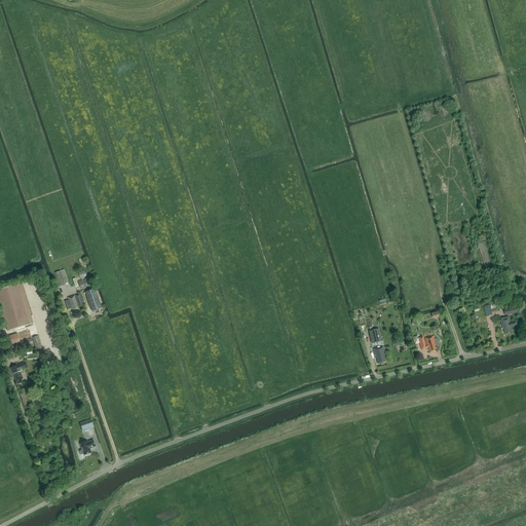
[(65,285),(60,271),(55,273),(61,286),(65,285)]
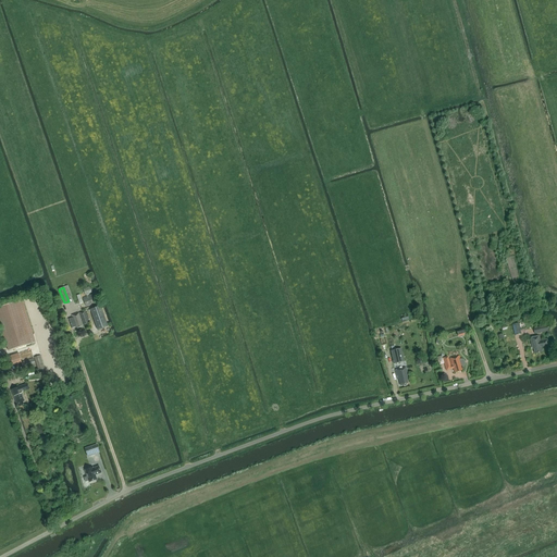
[(93,294),(83,298),(86,306),(96,302),(93,294)]
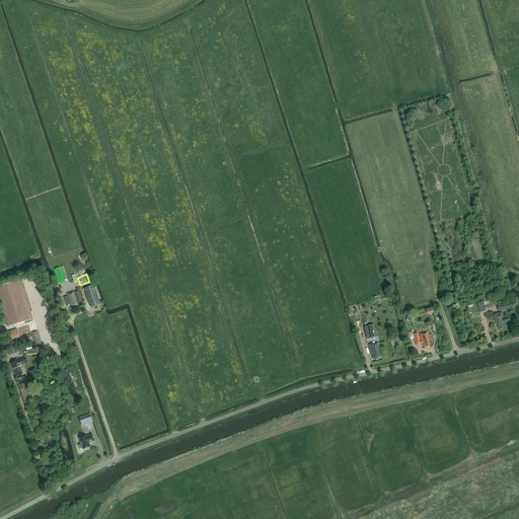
[(20,280),(0,286),(0,303),(7,327),(33,319),(20,280)]
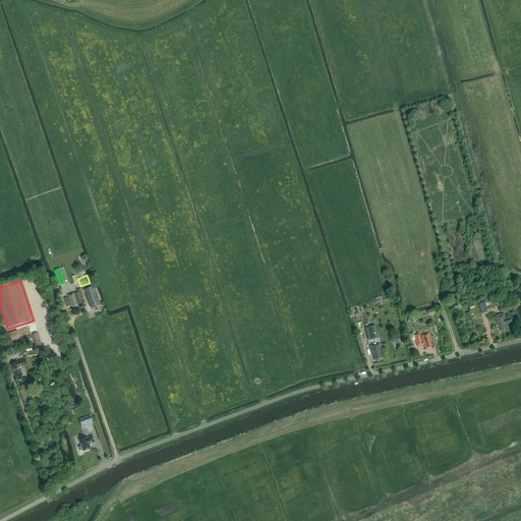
[(84,289),(92,308),(101,305),(94,286),(84,289)]
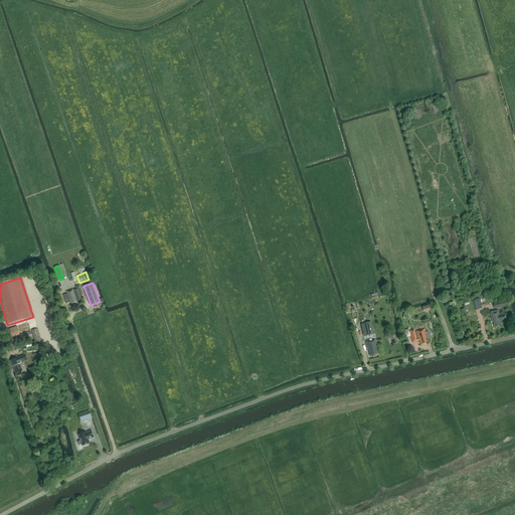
[(75,301),(82,298),(78,288),(66,292),(67,294),(63,295),(66,303),(71,302),(71,303),(75,302),(75,301)]
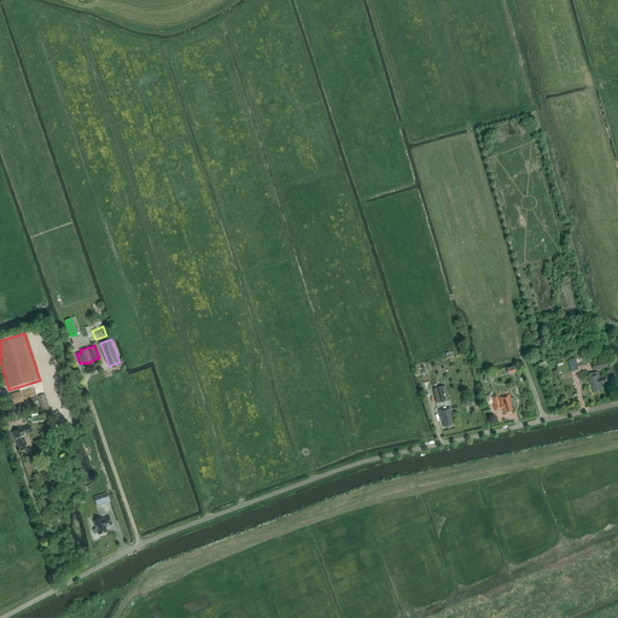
[(447,357),(454,356),(453,348),(444,349),(447,357)]
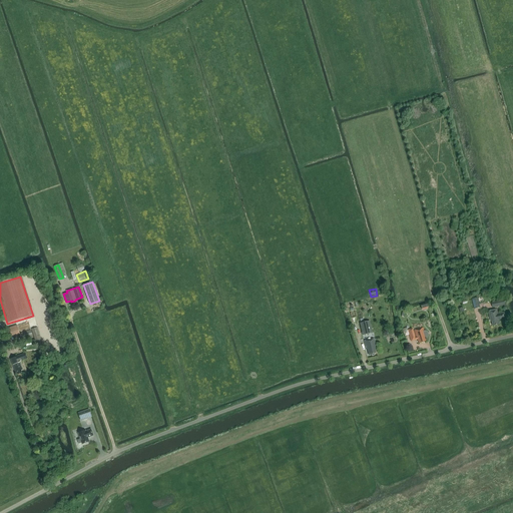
[(474,309),(480,308),(478,298),(472,299),(474,309)]
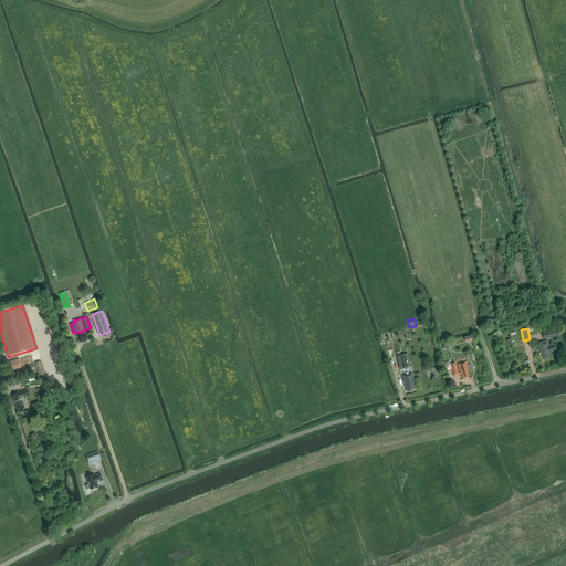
[(538,343),(541,355),(542,354),(543,359),(551,357),(549,353),(557,352),(556,345),(548,347),(547,342),(538,343)]
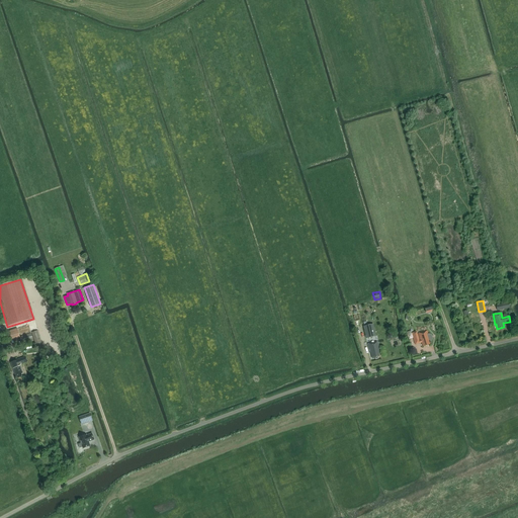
[(374,336),(371,325),(363,327),(366,338),(374,336)]
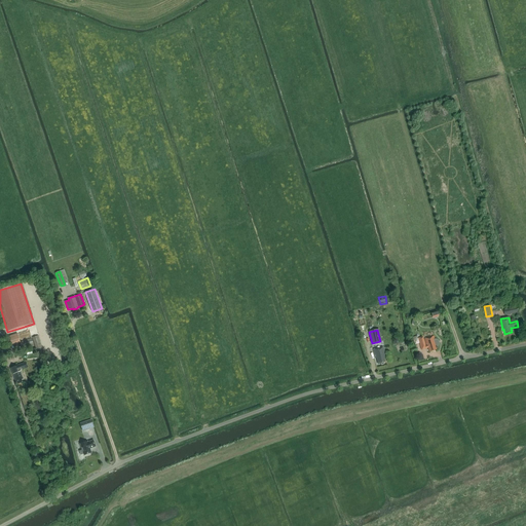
[(8,336),(11,345),(21,342),(23,348),(34,344),(32,337),(21,341),(17,333),(8,336)]
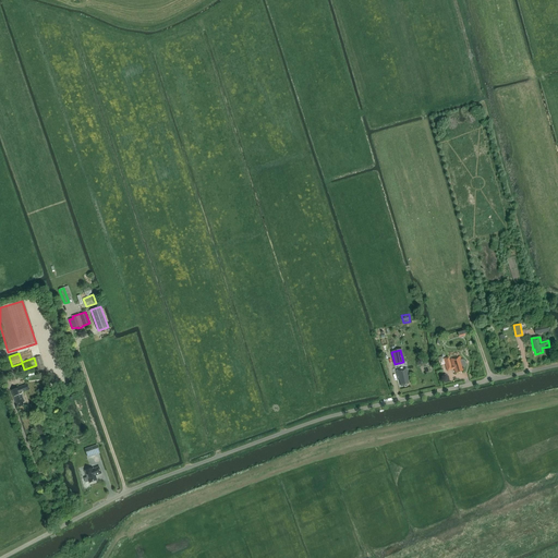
[(35,359),(40,376),(47,375),(41,356),(35,359)]
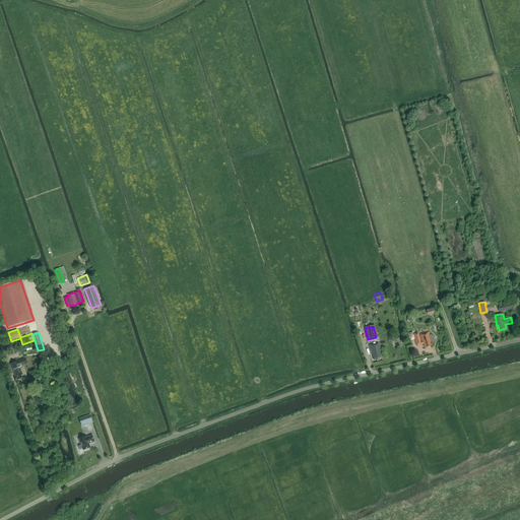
[(413,334),(416,344),(416,345),(424,343),(425,347),(432,345),(431,342),(433,342),(434,340),(434,338),(434,337),(432,336),(431,335),(430,335),(429,332),(419,335),(423,342),(420,342),(417,333),(413,334)]
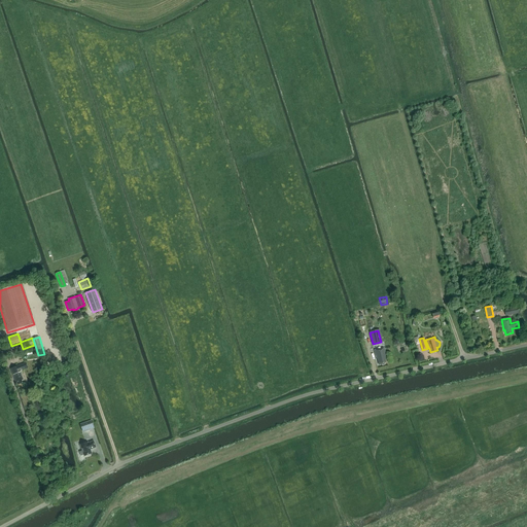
[(374,350),(376,359),(377,358),(379,364),(386,362),(386,359),(387,359),(385,348),(374,350)]
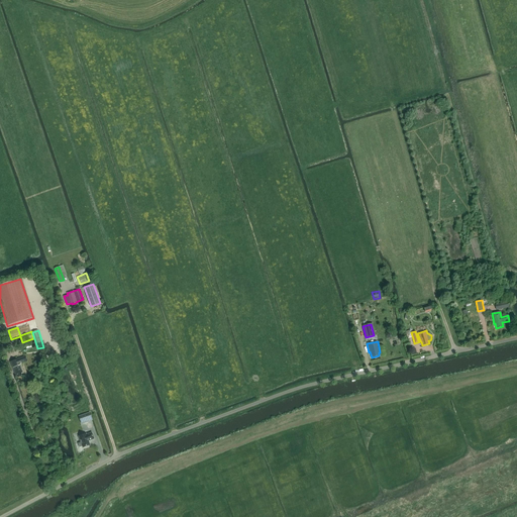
[(21,374),(22,373),(19,364),(27,360),(25,356),(11,362),(16,376),(17,375),(18,377),(22,375),(21,374)]
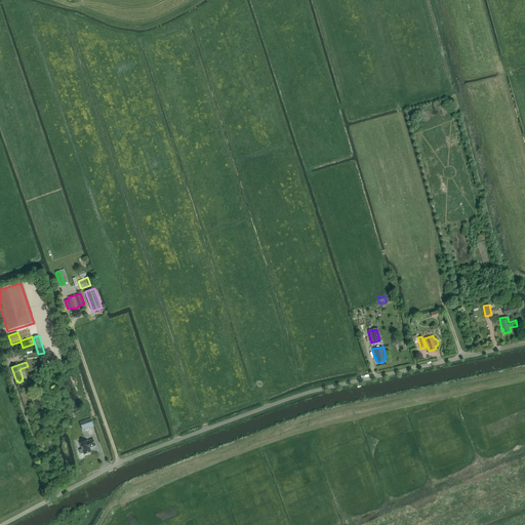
[(91,419),(82,422),(83,428),(93,425),(91,419)]
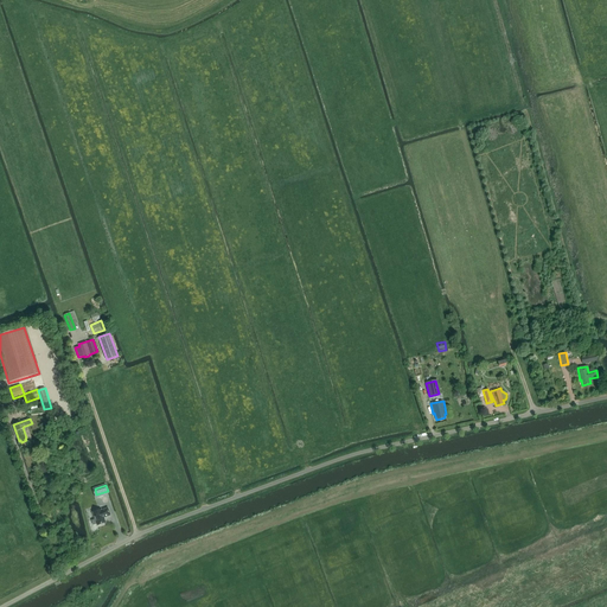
[(101,510),(93,512),(95,519),(91,521),(94,525),(96,524),(97,525),(106,523),(103,517),(106,516),(106,517),(110,516),(108,509),(101,511),(101,510)]
